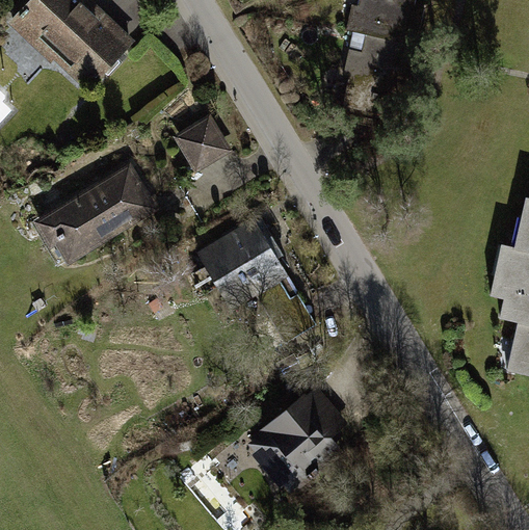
[(52,56),(91,90),(134,41),(86,0),(30,0),(10,23),(50,57),(52,56)]
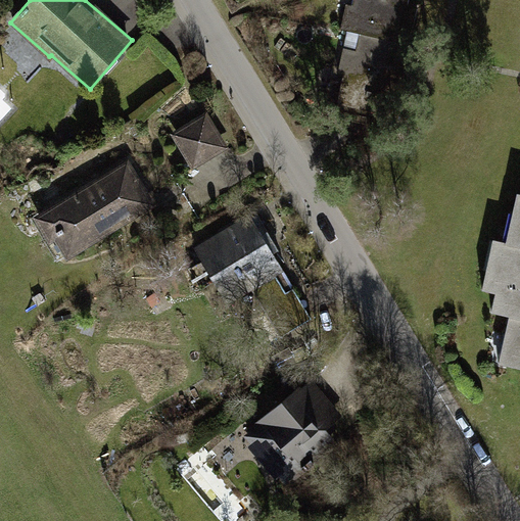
[(353,0),(346,31),(352,33),(406,44),(415,0),(353,0)]
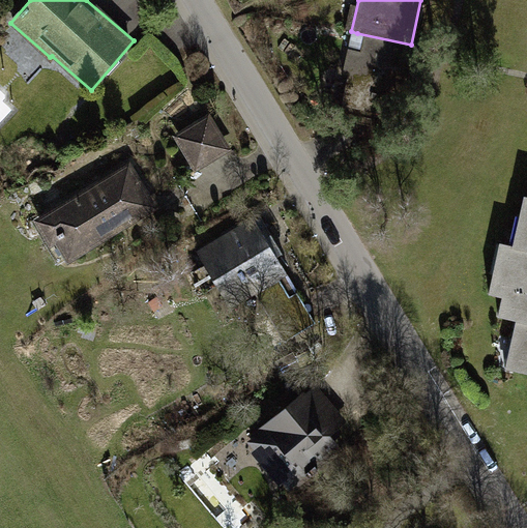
[(411,45),(357,33),(348,77),(353,78),(347,107),(394,117),(411,45)]
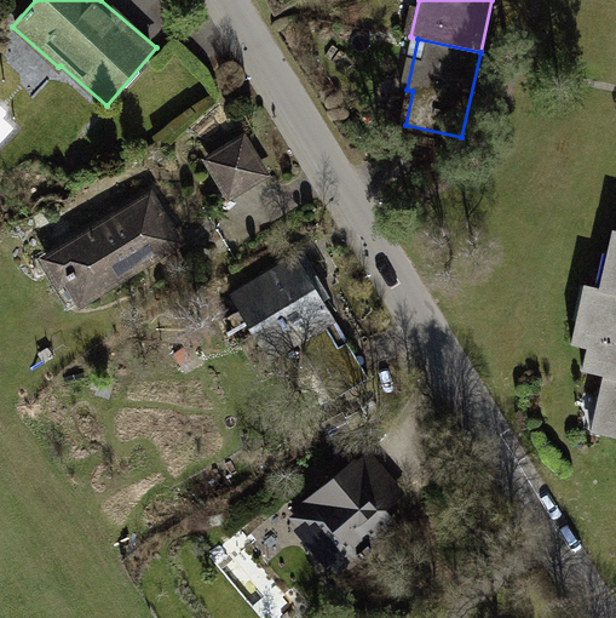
[(202,160),(228,204),(271,178),(245,135),(202,160)]
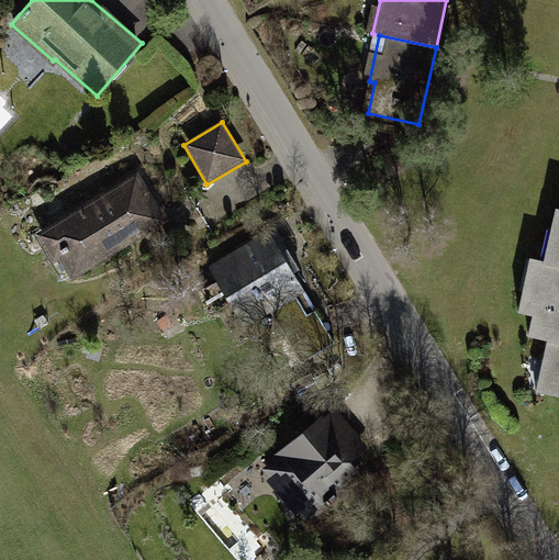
[(136,170),(32,234),(49,262),(58,257),(71,280),(167,221),(136,170)]
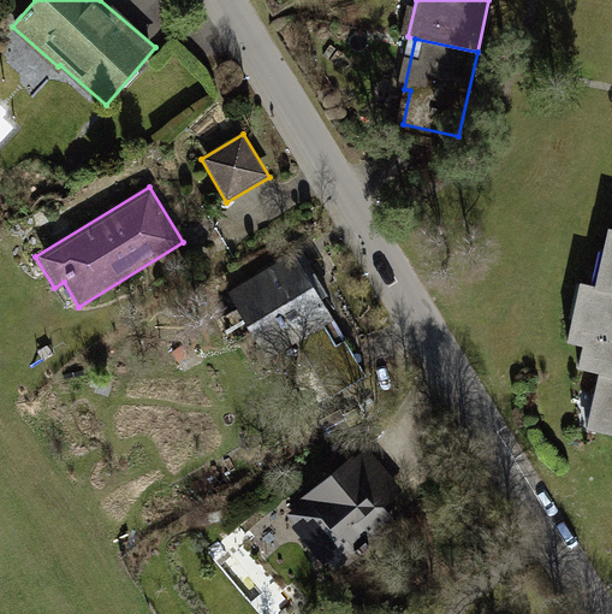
[(611,226),(598,284),(611,287),(611,226)]
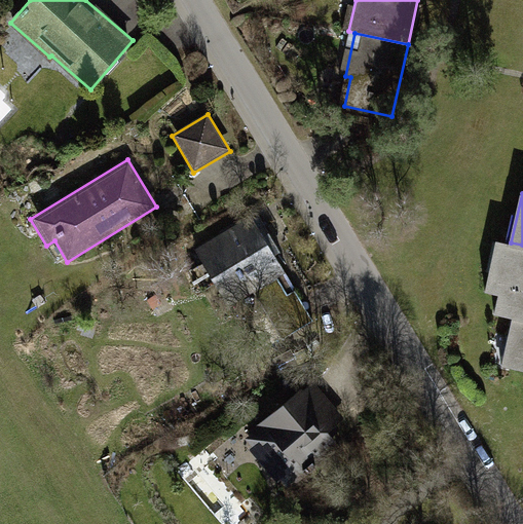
[(195,248),(225,296),(277,264),(248,216),(195,248)]
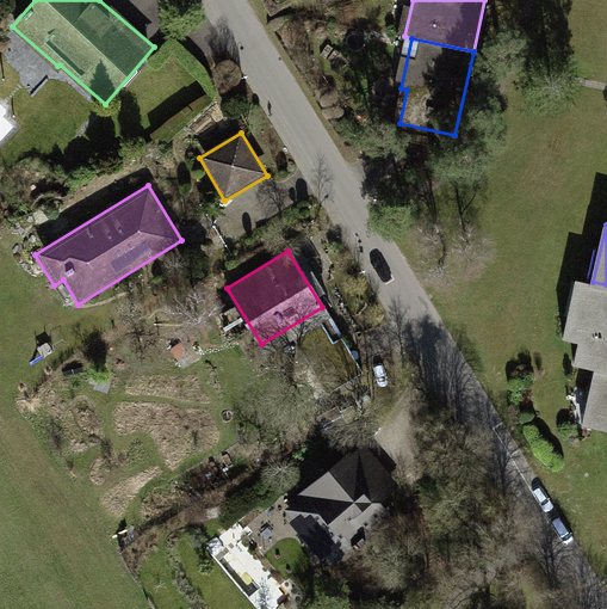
[(606,284),(593,282),(576,278),(563,339),(580,343),(576,363),(593,367),(580,424),(606,430),(606,284)]
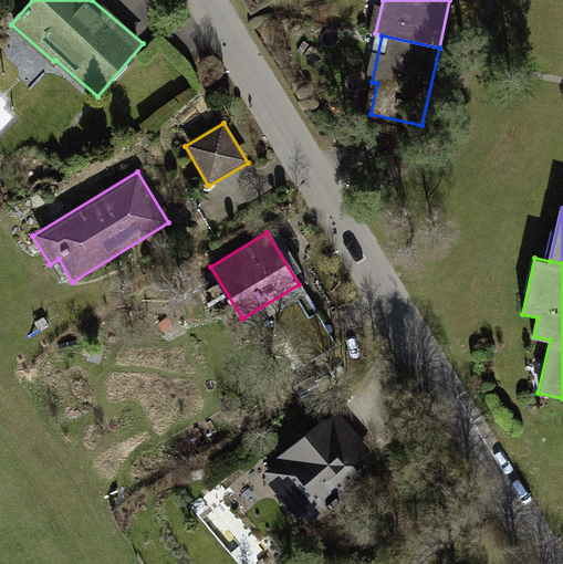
[(305,513),(313,522),(369,476),(360,465),(373,453),(337,411),(327,419),(324,416),(264,465),(274,476),(267,482),(298,520),(305,513)]
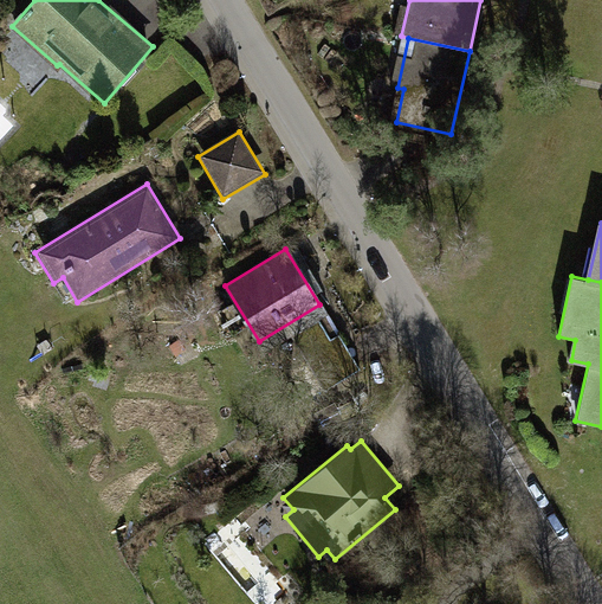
All buildings are outlined.
